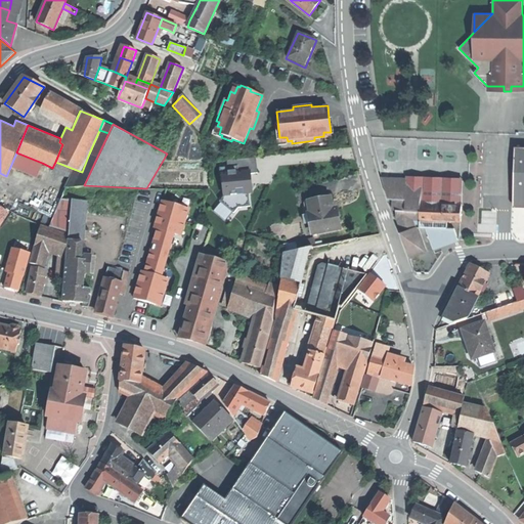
[(99,130),(89,154),(97,157),(108,133),(99,130)]
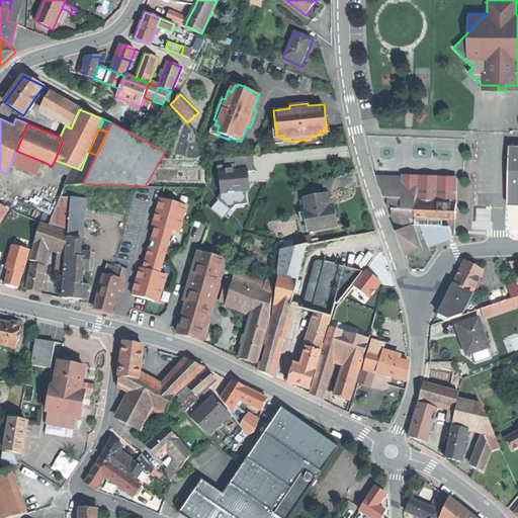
[(517,145),(507,145),(507,204),(517,204),(517,145)]
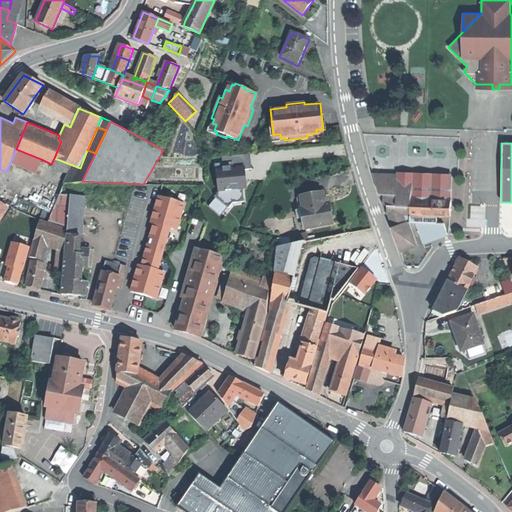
[(41,159),(16,149),(10,163),(35,173),(41,159)]
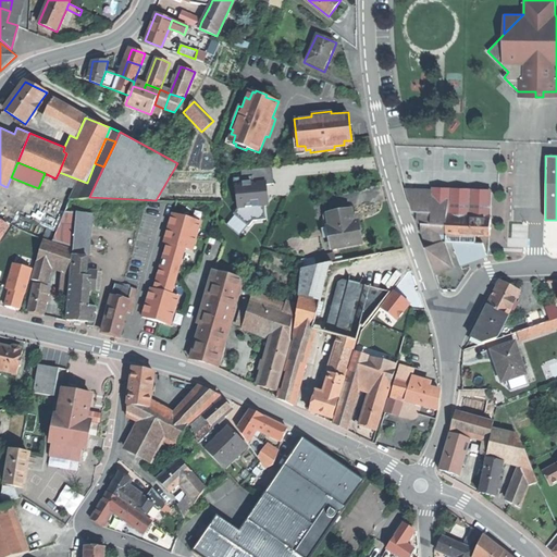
[(89,197),(103,166),(95,163),(87,183),(78,180),(71,197),(89,197)]
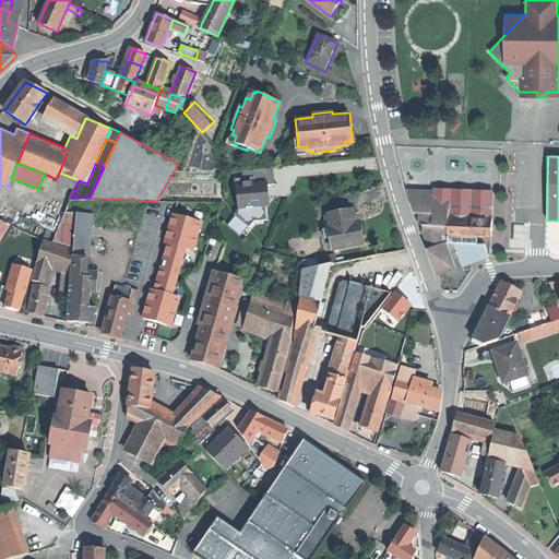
[(273,166),(242,169),(244,178),(235,178),(235,187),(238,186),(240,207),(235,214),(250,226),(254,221),(266,219),(265,205),(270,201),(264,197),(263,185),(275,183),(273,166)]
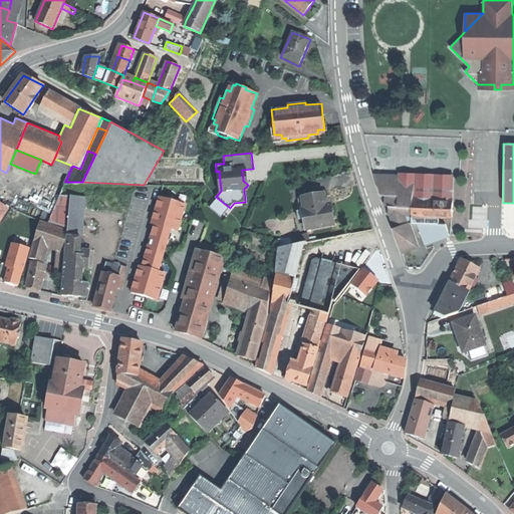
[(399,174),(374,173),(380,194),(386,194),(384,205),(389,217),(391,217),(394,225),(391,226),(402,253),(420,246),(411,222),(418,223),(425,244),(450,236),(446,222),(439,222),(439,217),(452,216),(454,177),(454,173),(426,172),(399,171),(399,174)]
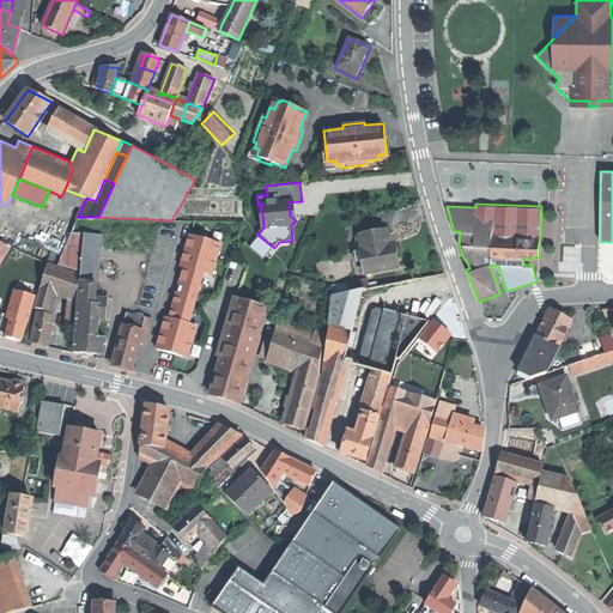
[(386,231),(359,235),(365,272),(398,267),(395,254),(393,243),(388,244),(386,231)]
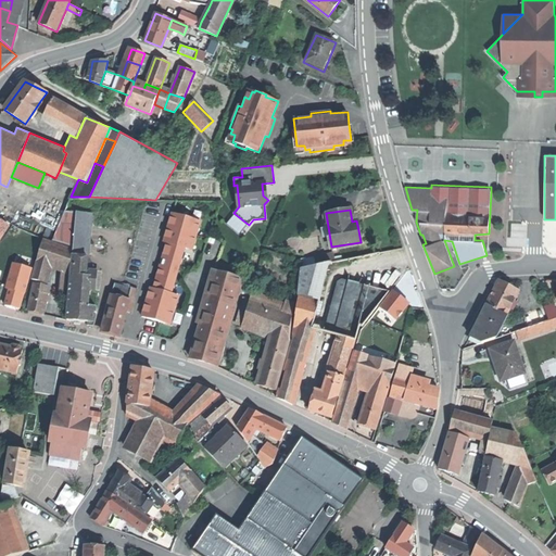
[(53,239),(53,241),(74,249),(74,255),(88,257),(91,213),(65,211),(53,239)]
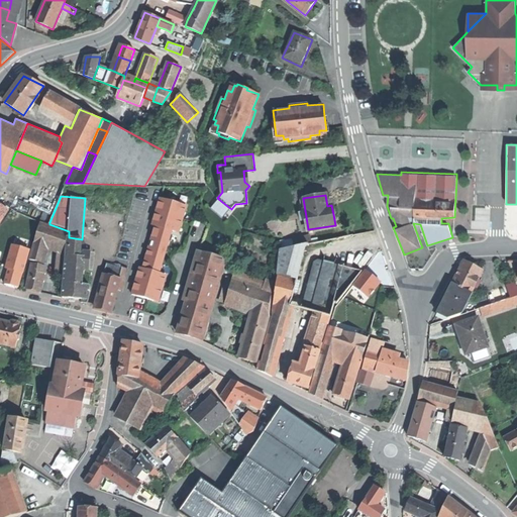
[(182,217),(186,204),(159,197),(151,223),(154,224),(158,225),(146,268),(143,267),(140,267),(133,293),(160,300),(163,290),(167,274),(161,272),(162,266),(166,249),(170,237),(172,229),(179,230),(182,217)]
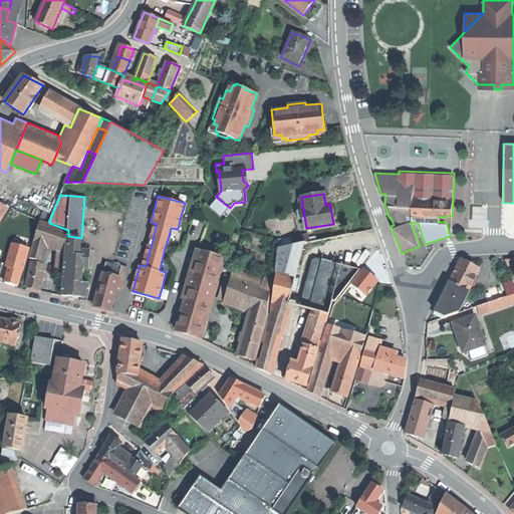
[(0,203),(0,221),(8,209),(0,203)]
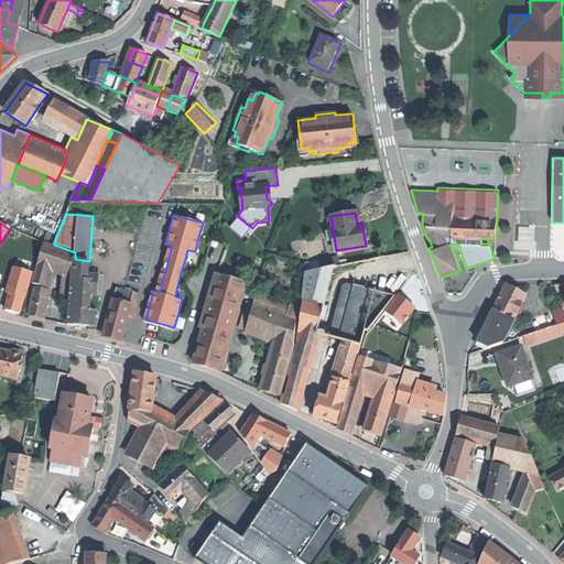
[(64,274),(72,277),(74,252),(44,243),(38,264),(39,264),(52,270),(64,274)]
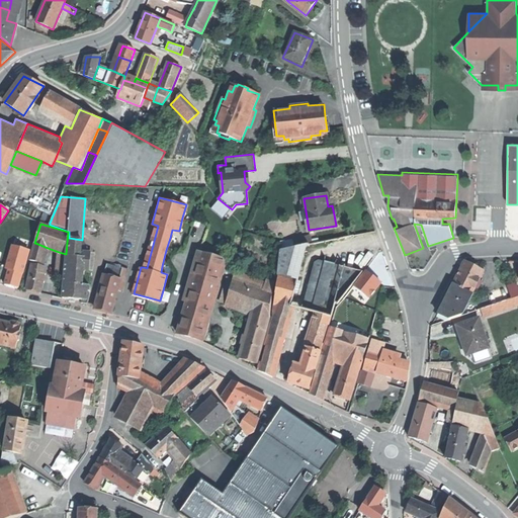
[(147,268),(158,226),(155,225),(144,267),(147,268)]
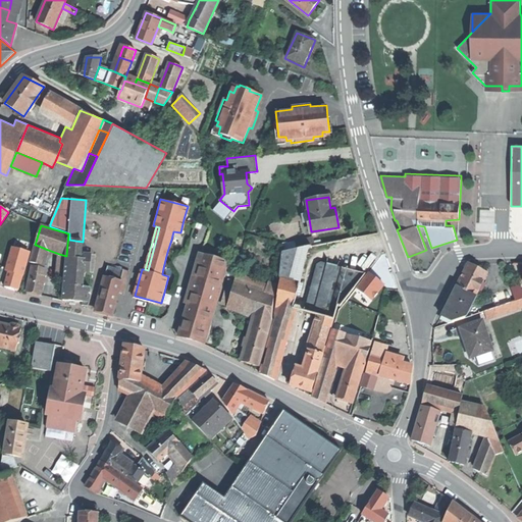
[(282,258),(280,276),(302,280),(342,293),(338,305),(341,306),(366,272),(348,268),(357,237),(282,252),(282,258)]
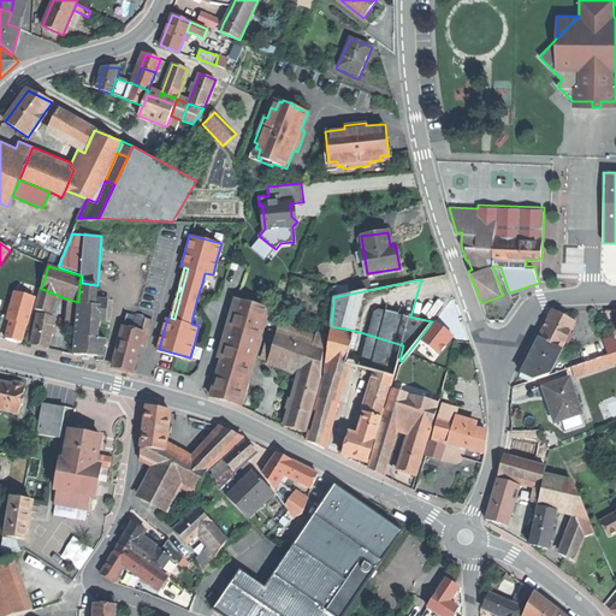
[(348,284),(350,292),(371,289),(369,279),(348,284)]
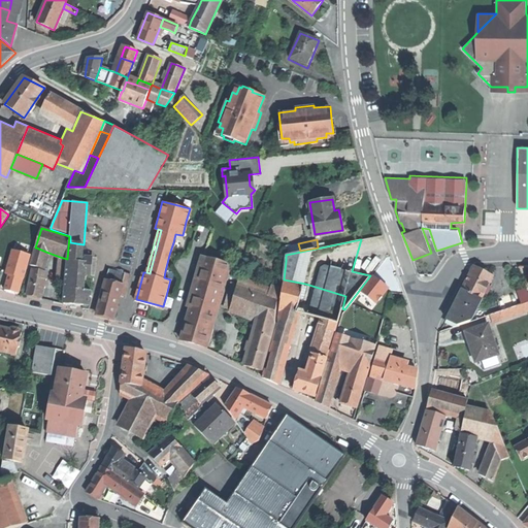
[(84,244),(70,242),(65,303),(76,304),(84,304),(83,307),(89,308),(90,297),(92,297),(92,292),(85,291),(86,274),(90,275),(91,259),(87,259),(83,258),(83,254),(84,244)]
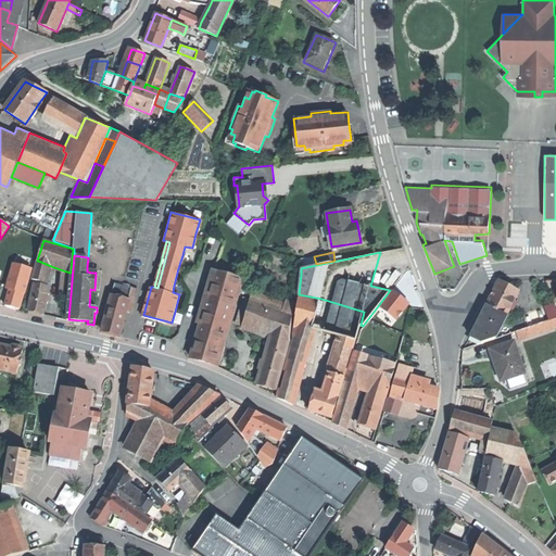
[(46,283),(51,266),(38,261),(33,279),(46,283)]
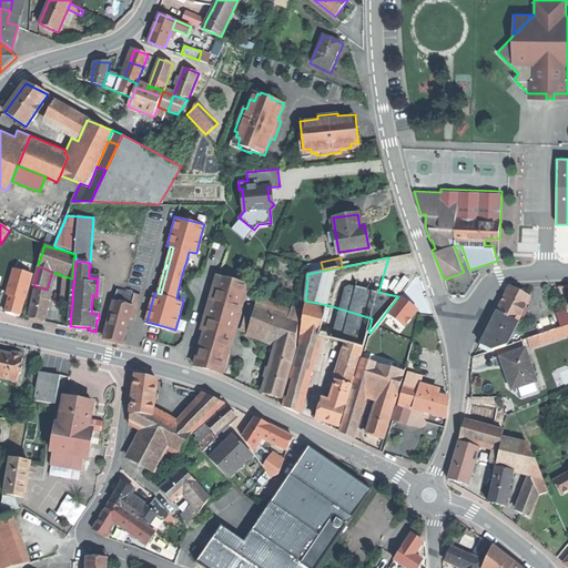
[(0,312),(23,315),(30,272),(7,267),(0,312)]
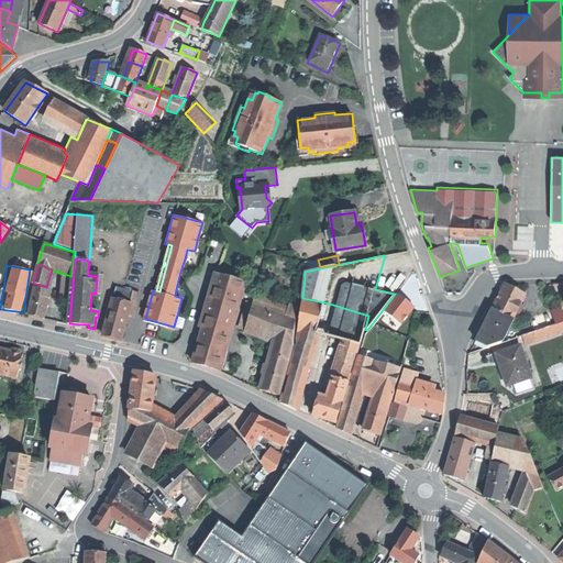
[(61,301),(69,301),(72,276),(64,274),(61,301)]
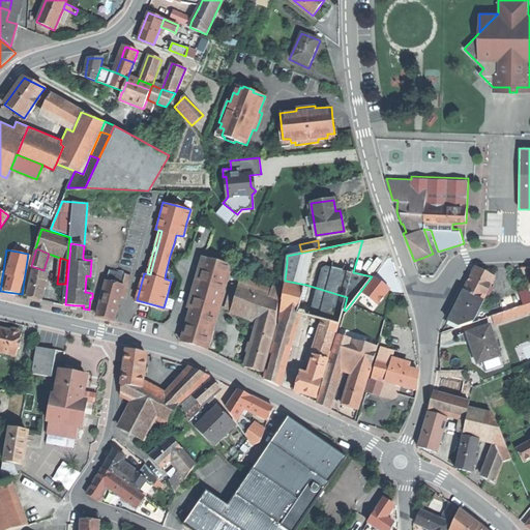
[(203,347),(227,264),(206,258),(185,327),(184,332),(181,341),(190,344),(203,347)]
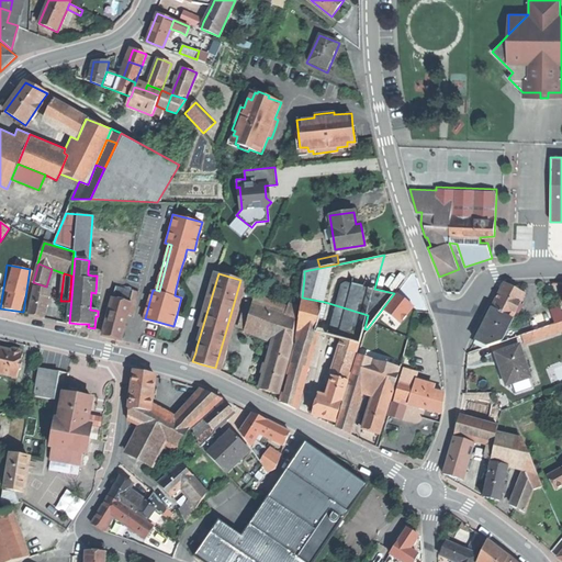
[(504,283),(492,307),(510,317),(524,293),(504,283)]
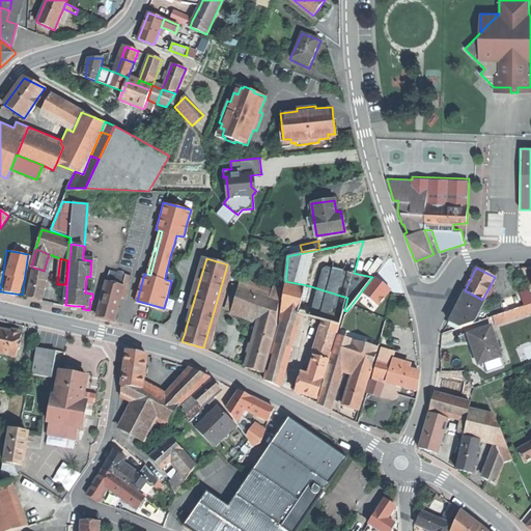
[(48,274),(34,271),(28,297),(34,298),(42,300),(48,274)]
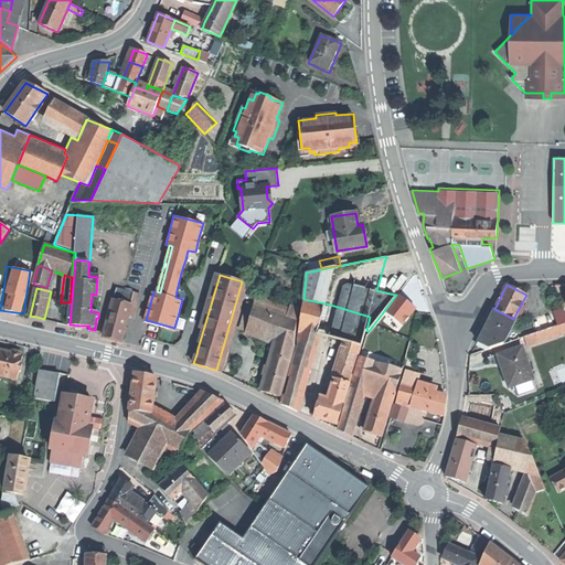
[(130,306),(134,292),(117,288),(114,301),(130,306)]
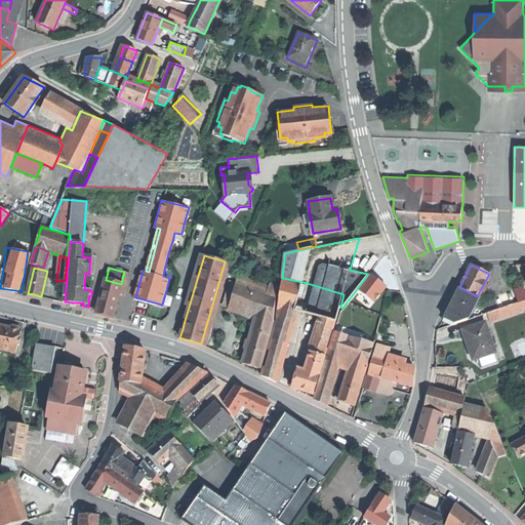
[(130,273),(124,272),(121,284),(119,292),(125,293),(130,273)]
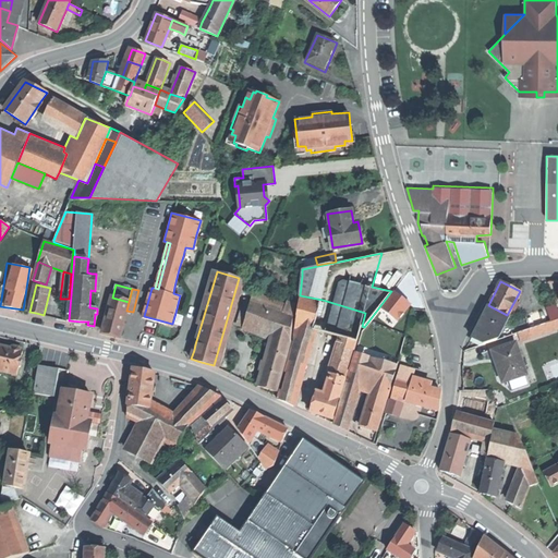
[(296,323),(295,324),(314,328),(323,300),(300,295),(296,323)]
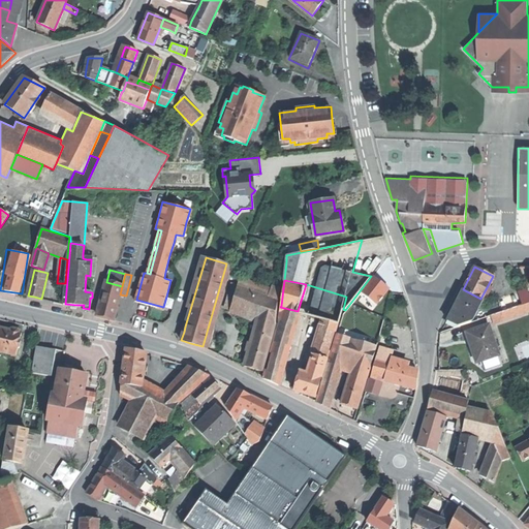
[(114,319),(120,294),(122,286),(106,282),(105,282),(97,315),(106,317),(114,319)]
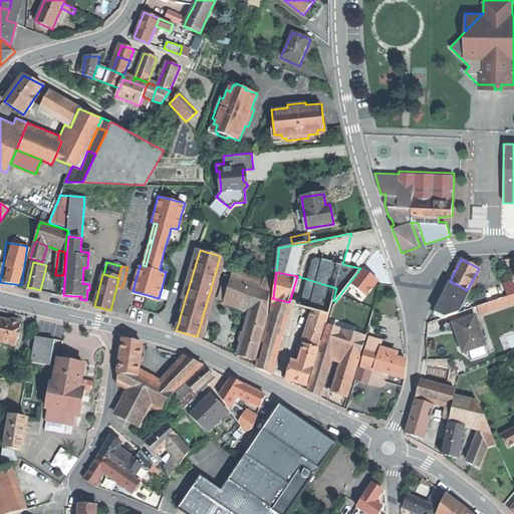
[(270,290),(261,287),(232,276),(225,300),(251,310),(268,314),(270,290)]
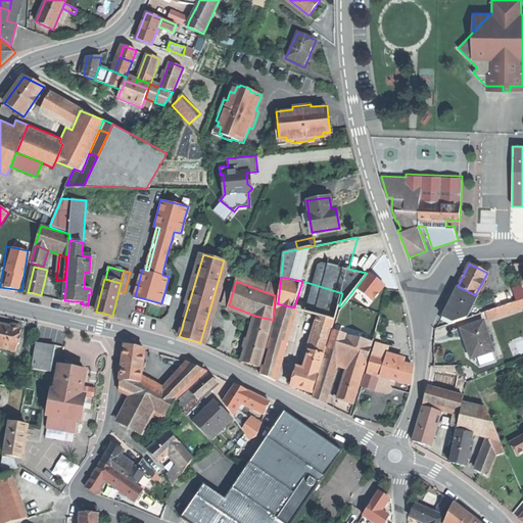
[(294,307),(296,308),(324,317),(334,320),(339,305),(342,293),(302,281),(294,307)]
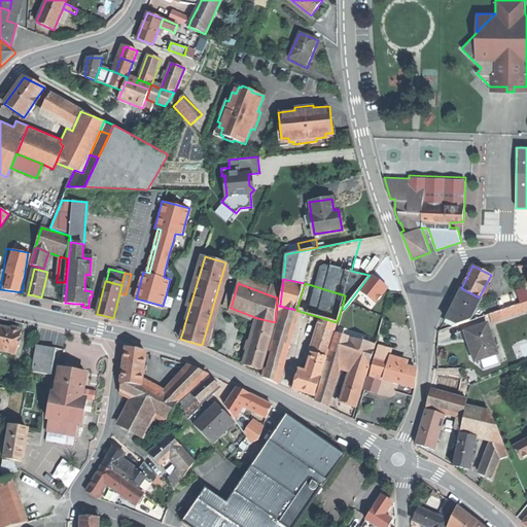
[(271,285),(268,294),(277,297),(278,287),(271,285)]
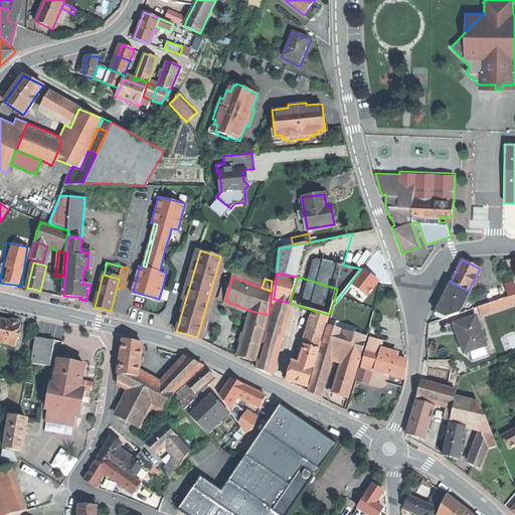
[(435,312),(448,317),(452,316),(458,314),(466,299),(469,292),(468,291),(451,282),(443,297),(435,312)]
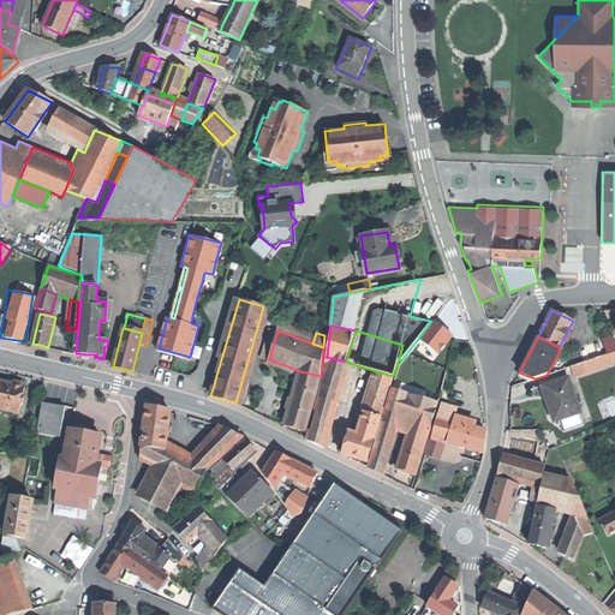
[(584,362),(607,353),(602,338),(578,346),(579,350),(584,362)]
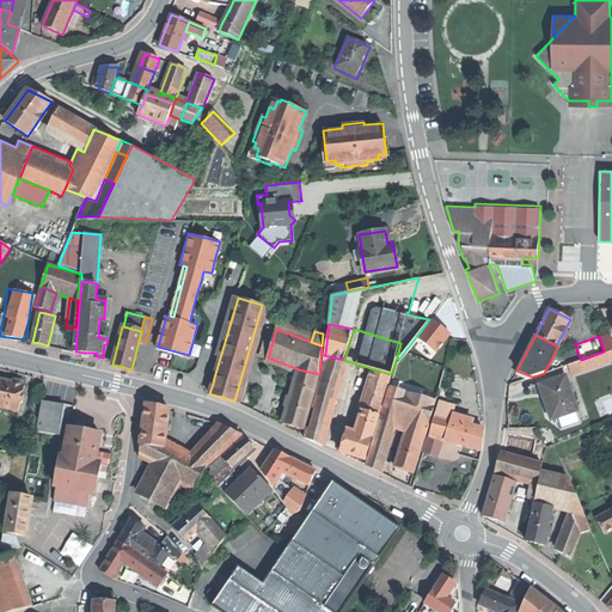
[(554,355),(544,373),(581,360),(576,348),(556,355),(554,355)]
